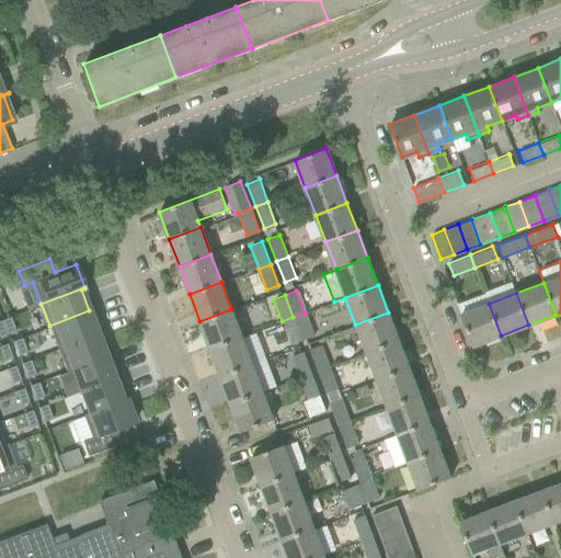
[(473,345),(501,336),(489,304),(461,314),(473,345)]
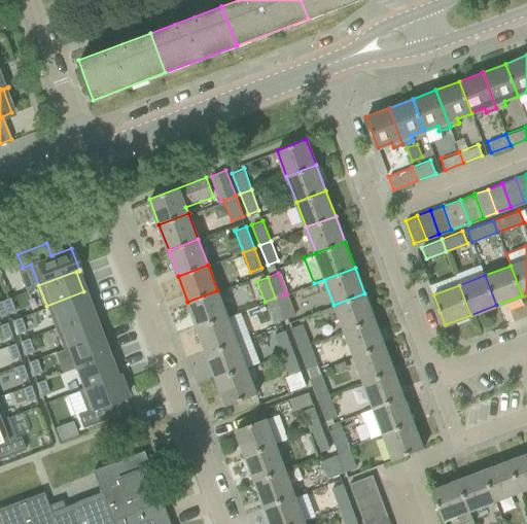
[(198,327),(226,316),(217,290),(187,302),(198,327)]
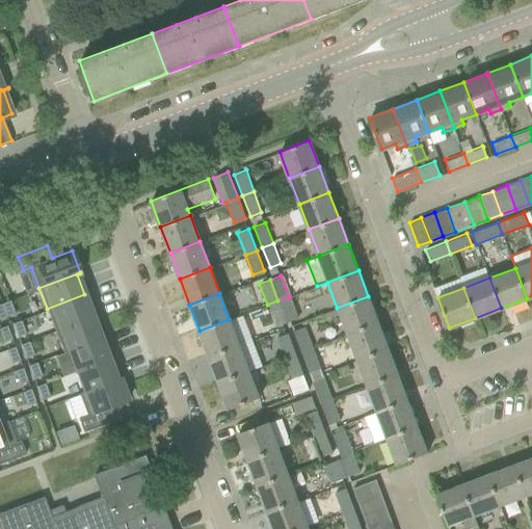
[(84,294),(47,309),(55,329),(92,316),(84,294)]
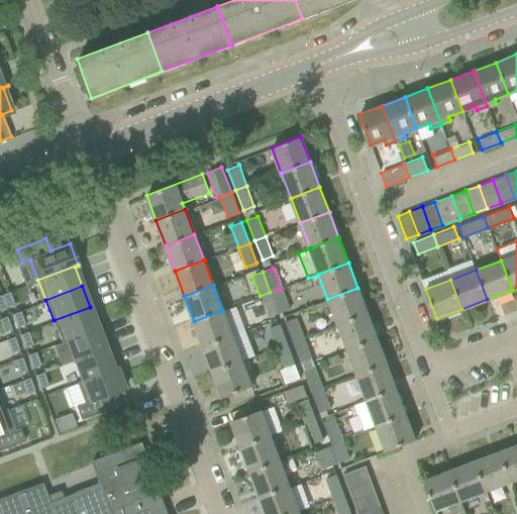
[(337,324),(368,313),(357,288),(327,299),(337,324)]
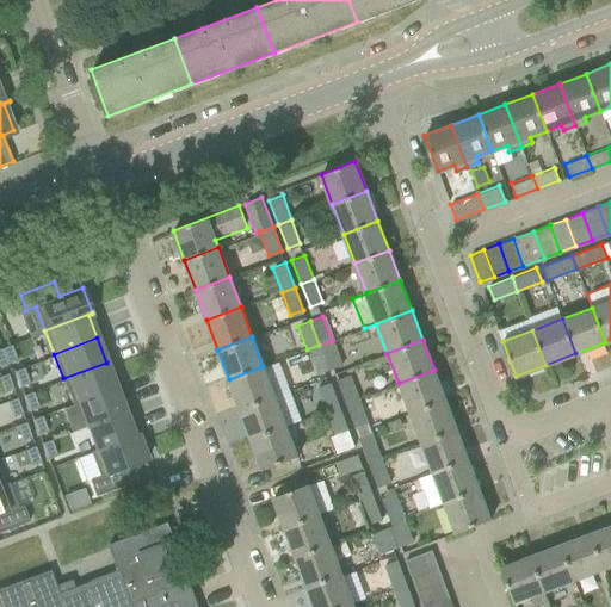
[(327,369),(340,364),(332,341),(319,345),(327,369)]
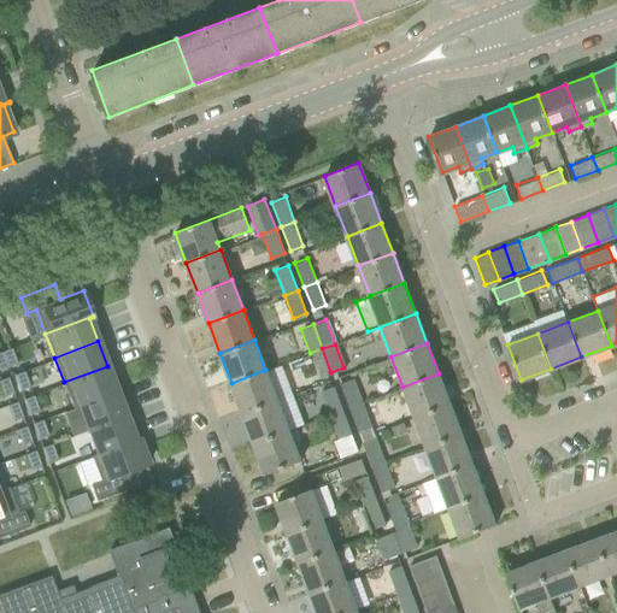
[(10,347),(1,351),(7,366),(17,363),(10,347)]
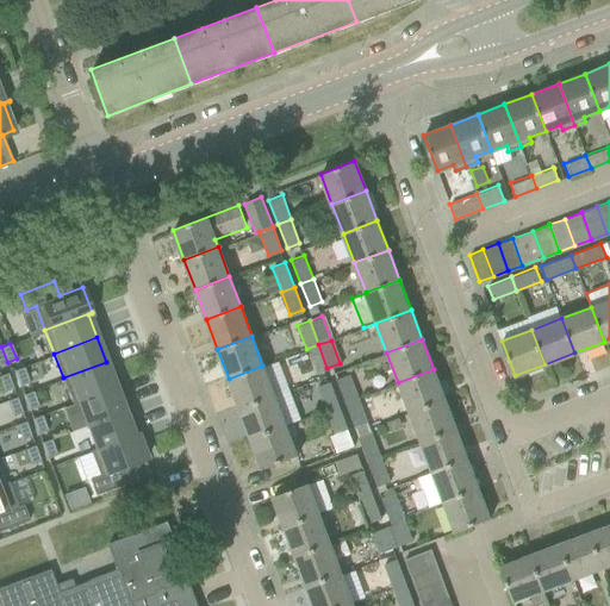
[(315,373),(327,368),(318,344),(306,349),(315,373)]
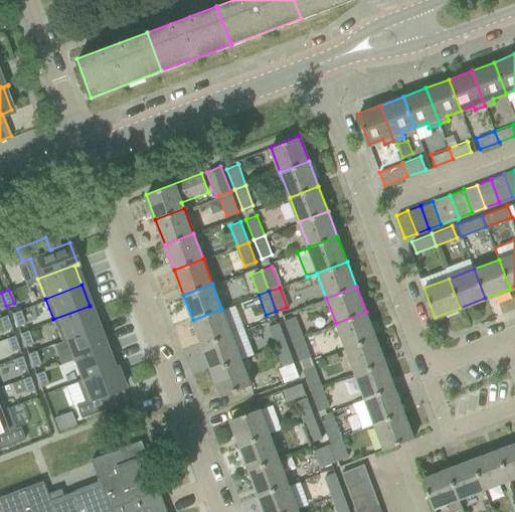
[(90,306),(53,319),(60,339),(98,326),(90,306)]
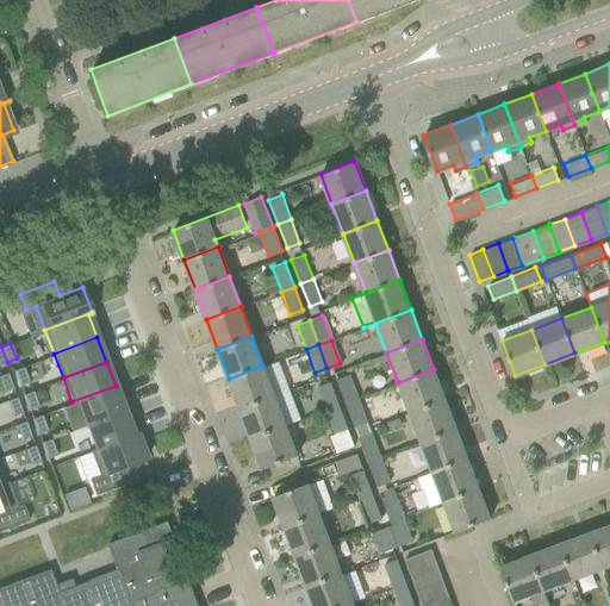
[(23,366),(14,369),(20,385),(29,381),(23,366)]
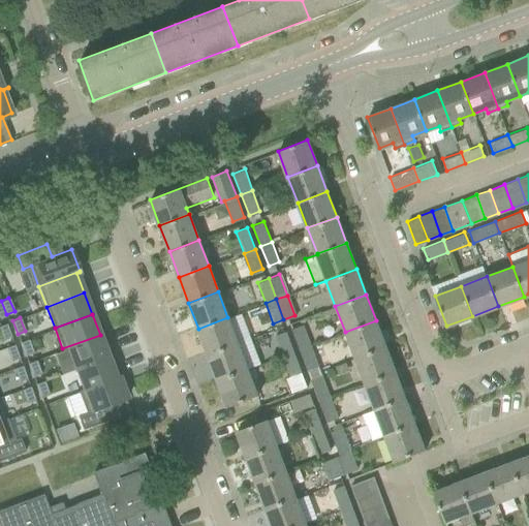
[(208,354),(238,343),(227,317),(198,329),(208,354)]
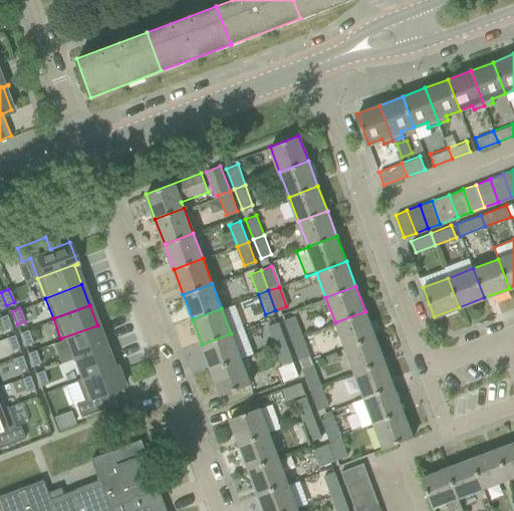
[(344,347),(374,336),(365,311),(335,322),(344,347)]
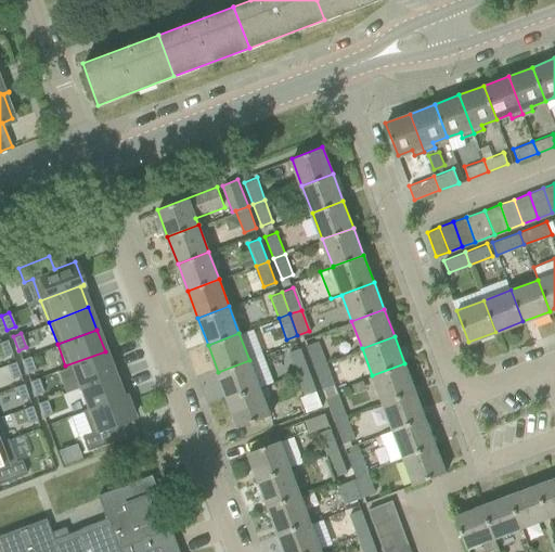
[(7,338),(0,339),(0,346),(3,356),(12,352),(7,338)]
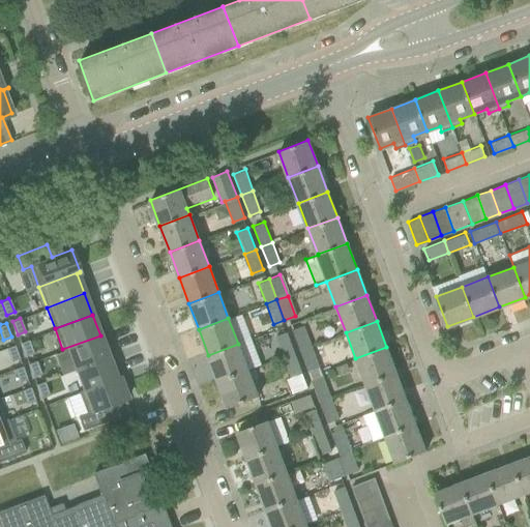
[(300,350),(311,346),(303,325),(292,329),(300,350)]
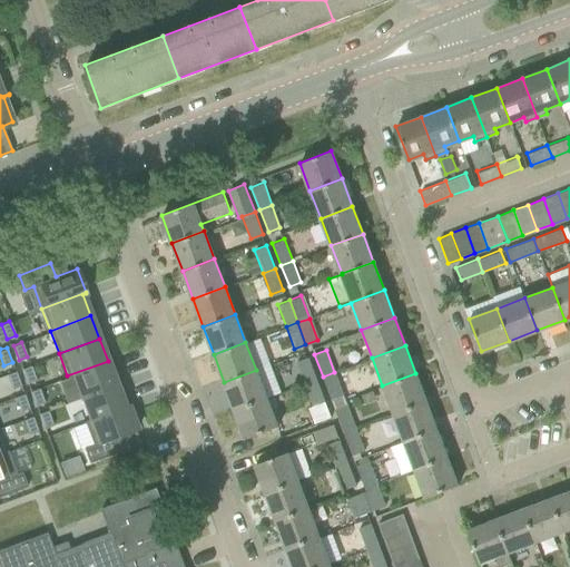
[(304,383),(317,379),(308,355),(295,360),(304,383)]
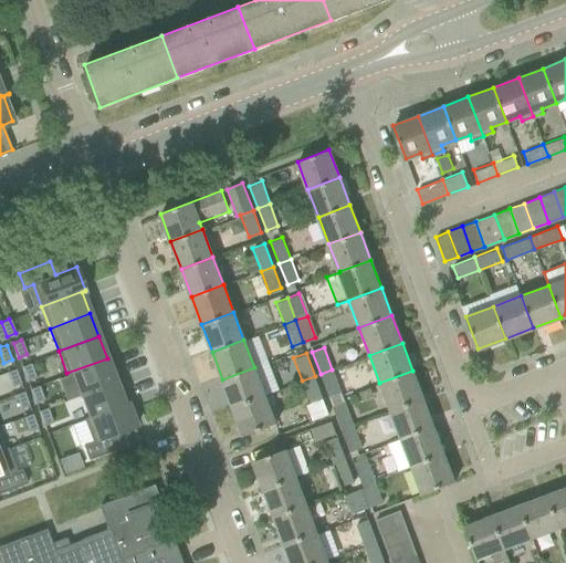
[(107,358),(66,373),(67,374),(73,372),(82,393),(115,381),(107,358)]
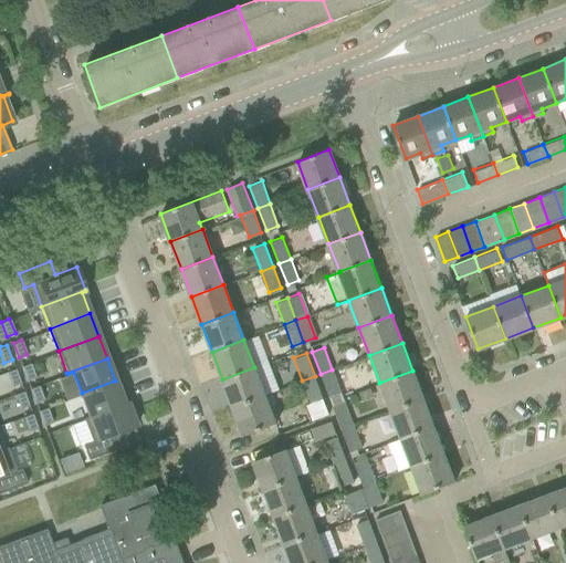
[(30,362),(21,365),(27,379),(35,376),(30,362)]
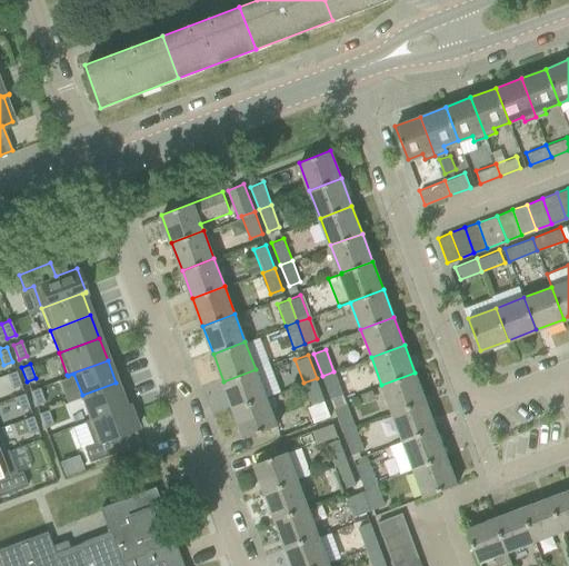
[(15,369),(7,373),(12,387),(20,384),(15,369)]
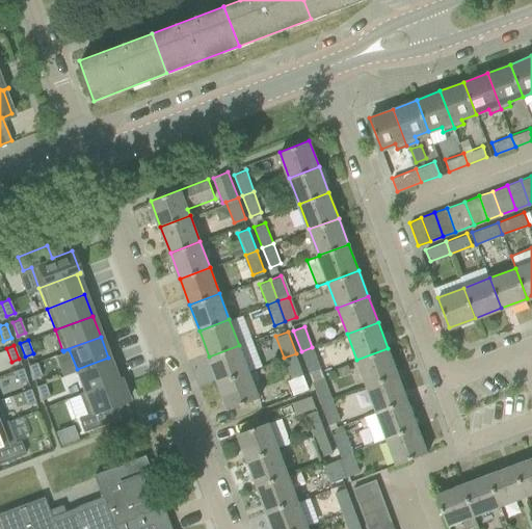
[(219,382),(248,371),(239,345),(209,356),(219,382)]
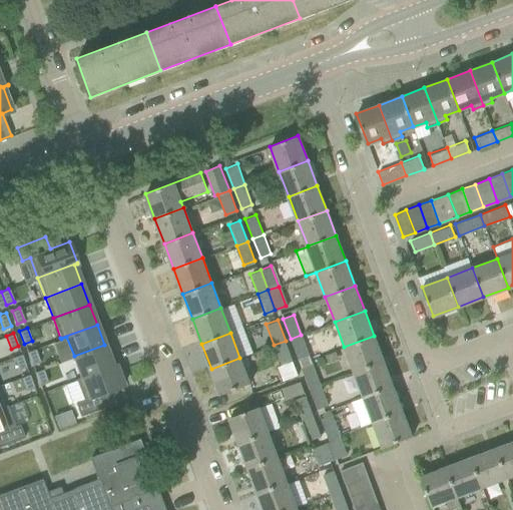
[(298,357),(308,354),(301,335),(291,339),(298,357)]
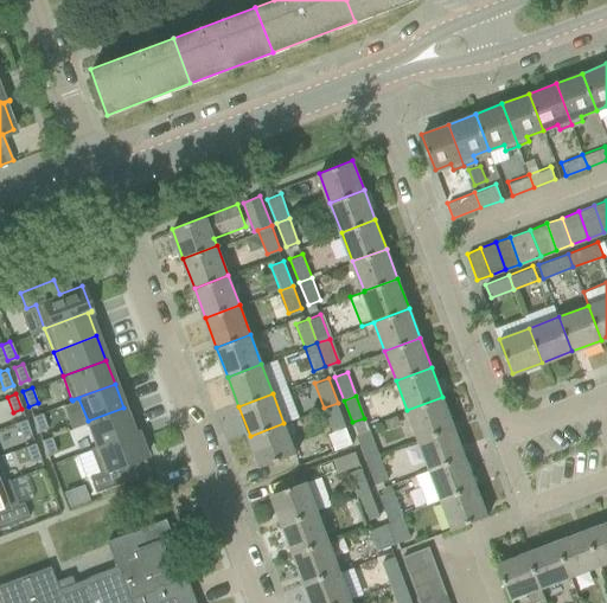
[(419,440),(453,427),(442,397),(407,410),(419,440)]
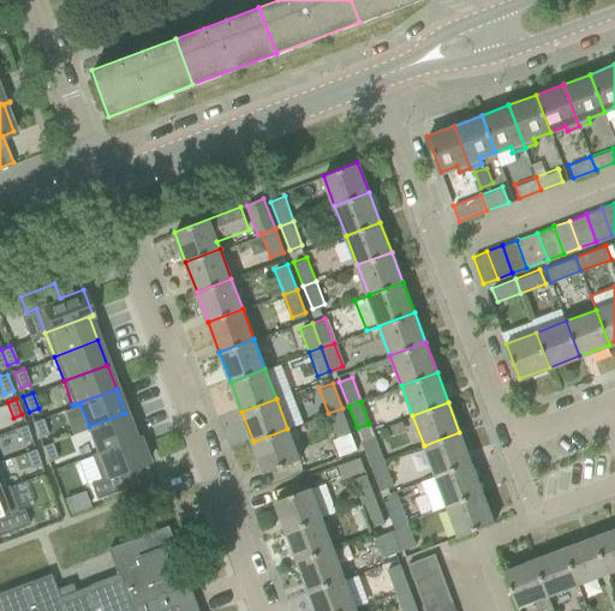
[(344,453),(357,448),(342,408),(328,413),(344,453)]
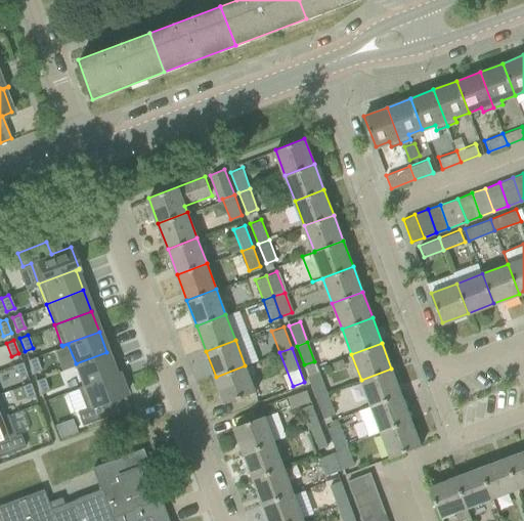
[(106,352),(76,363),(83,385),(118,372),(118,371),(115,372),(106,352)]
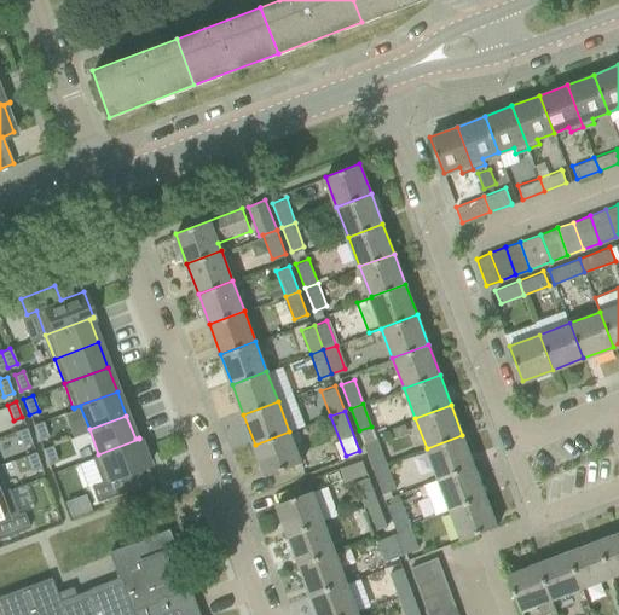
[(41,419),(33,423),(39,439),(47,436),(41,419)]
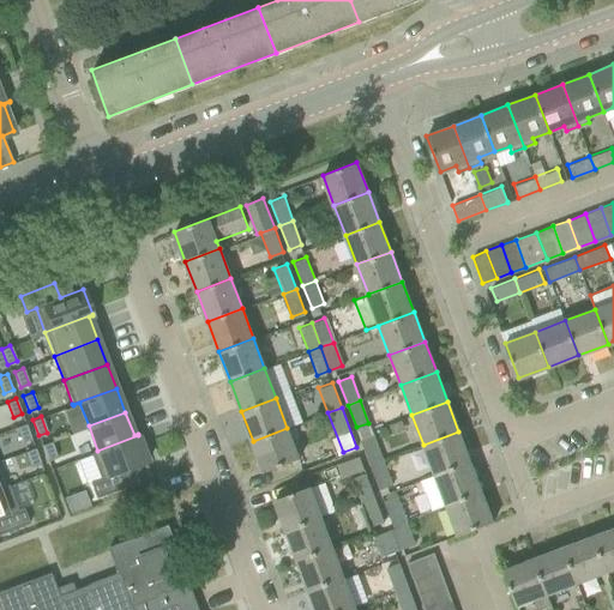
[(25,422),(17,426),(23,441),(31,439),(25,422)]
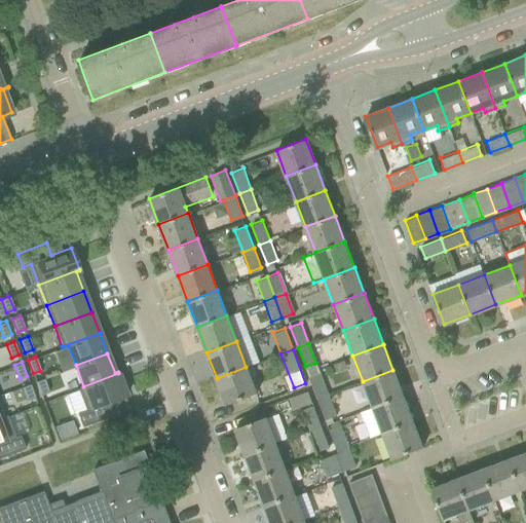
[(226,404),(256,393),(246,367),(217,378),(226,404)]
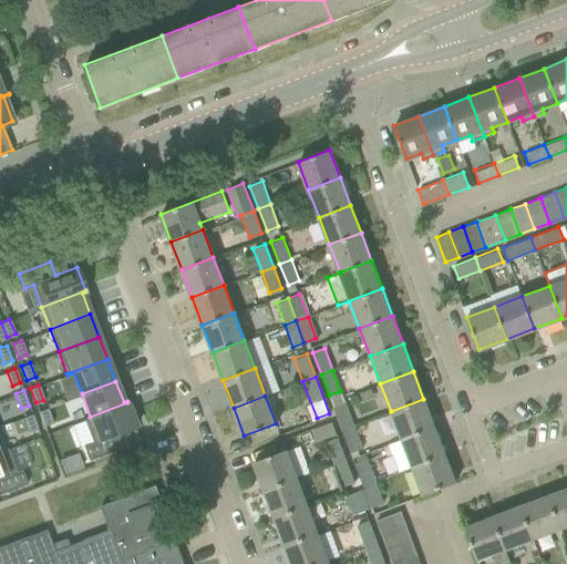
[(401,439),(434,427),(423,399),(391,411),(401,439)]
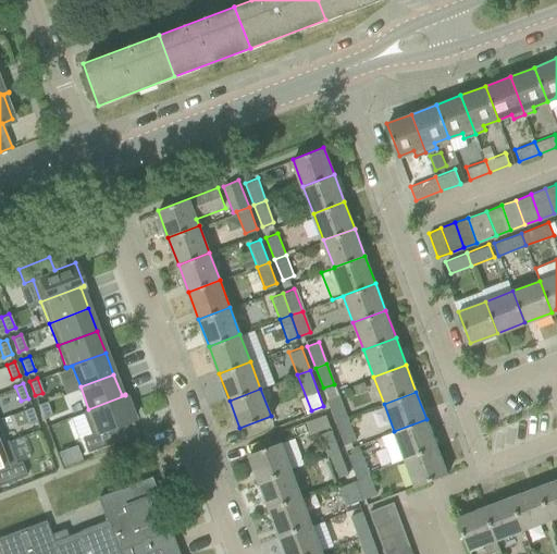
[(91,434),(82,438),(87,451),(119,439),(113,426),(134,418),(125,395),(88,409),(83,411),(91,434)]
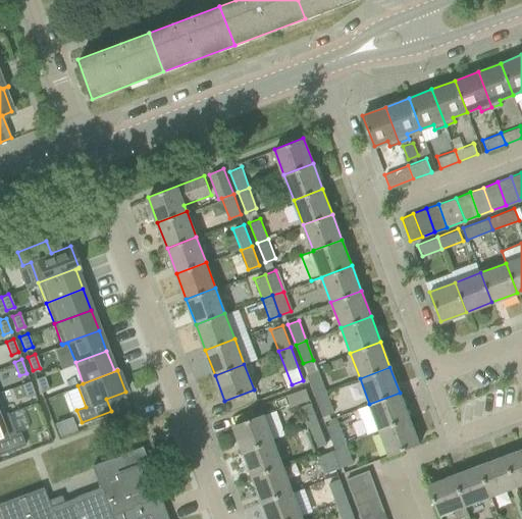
[(43,374),(36,377),(41,391),(48,387),(43,374)]
